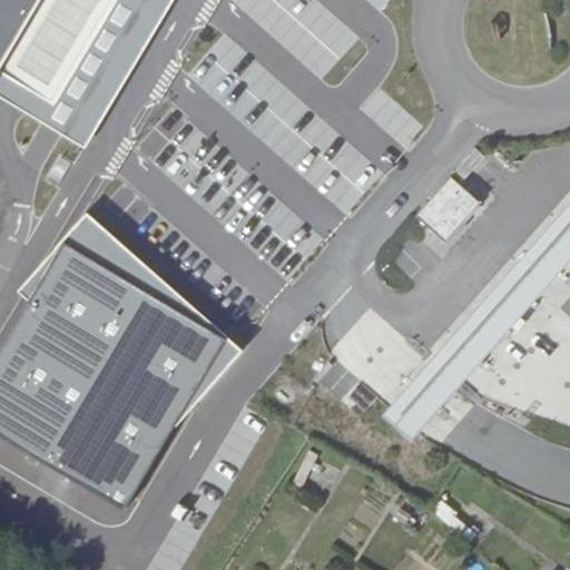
[(40,0),(0,69),(51,99),(110,0),(40,0)]
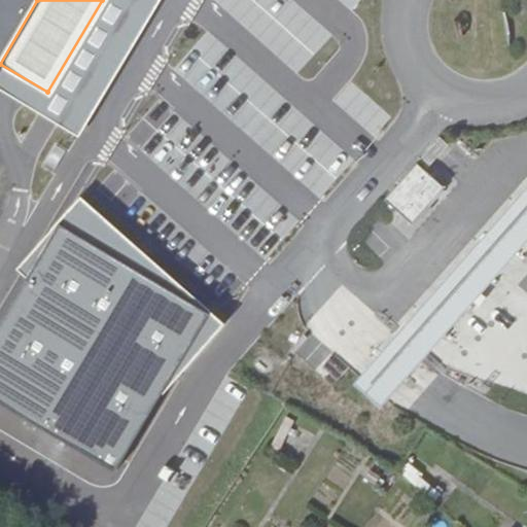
[(37,0),(0,0),(0,63),(0,64),(37,0)]
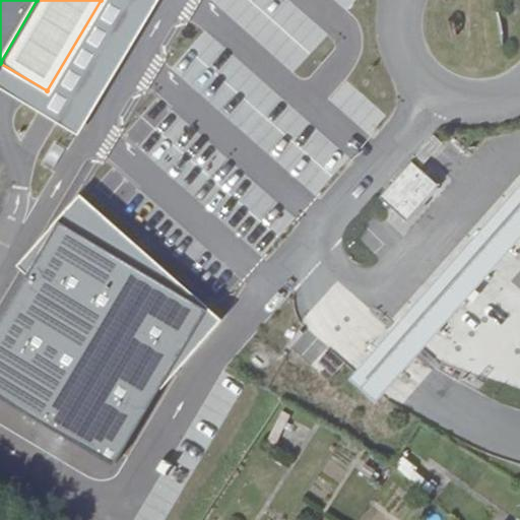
[(342,78),(325,96),(364,132),(381,113),(342,78)]
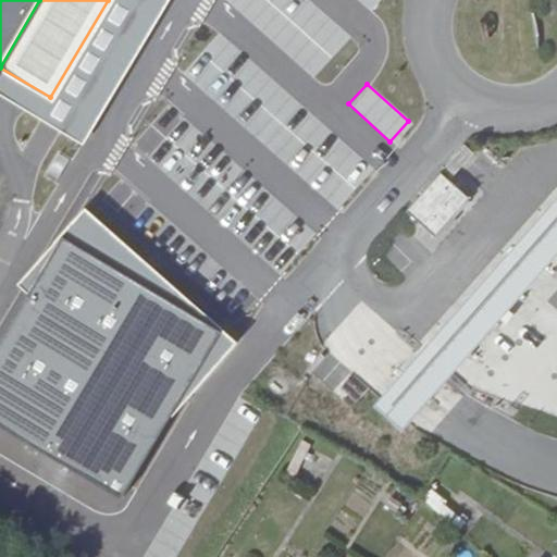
[(441,173),(407,211),(435,236),(469,198),(441,173)]
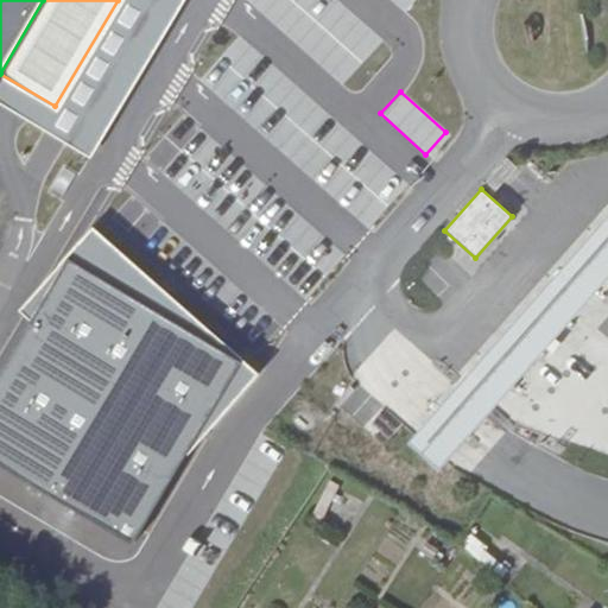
[(607,215),(409,442),(439,470),(607,278),(607,215)]
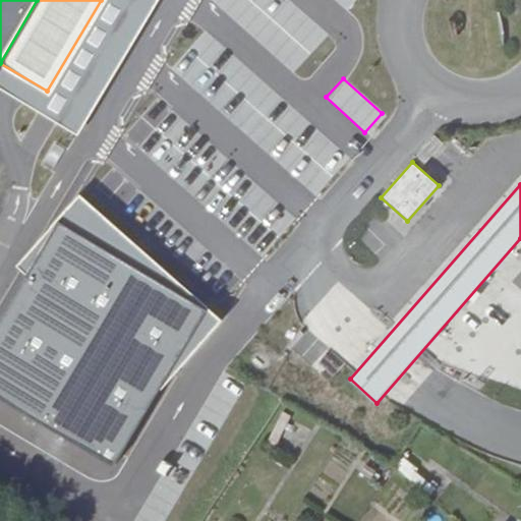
[(276,444),(289,414),(282,411),(268,441),(276,444)]
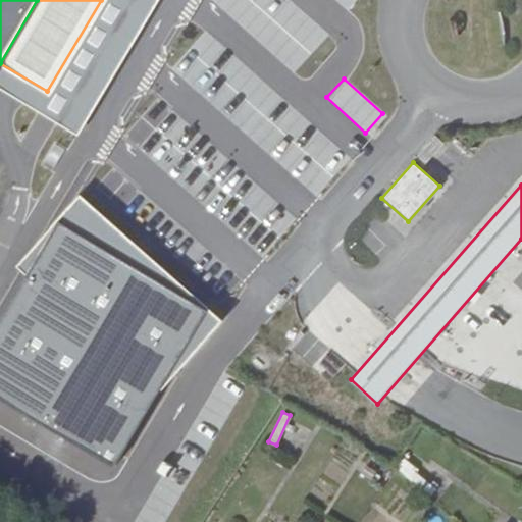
[(434,488),(413,471),(406,478),(428,497),(434,488)]
